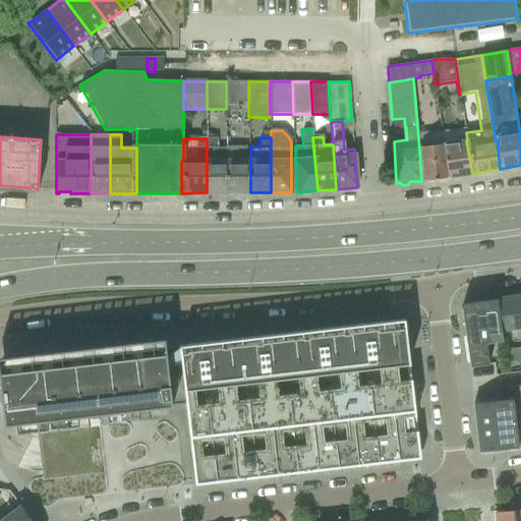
[(217,138),(207,138),(207,192),(226,192),(226,148),(225,148),(217,148),(217,138)]
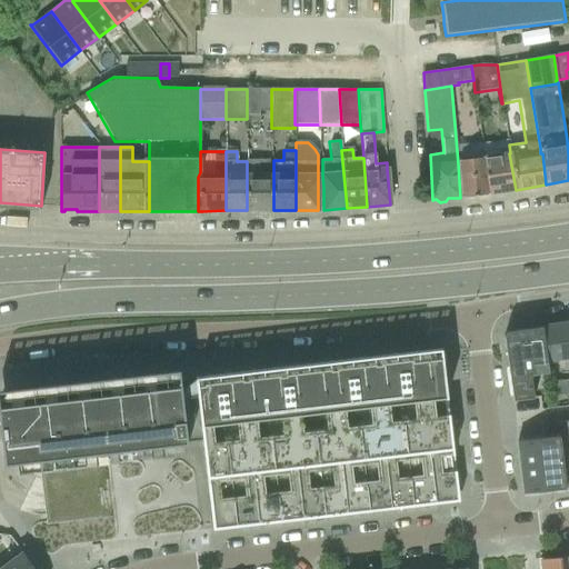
[(509,153),(483,157),(489,195),(516,190),(509,153)]
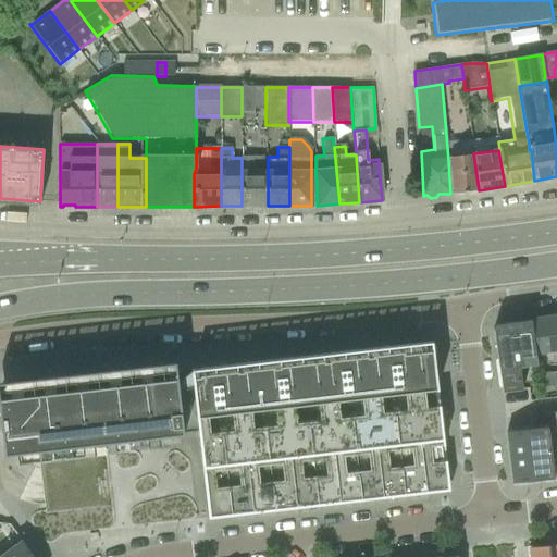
[(473,156),(448,160),(450,194),(465,193),(479,190),(473,153),(473,156)]
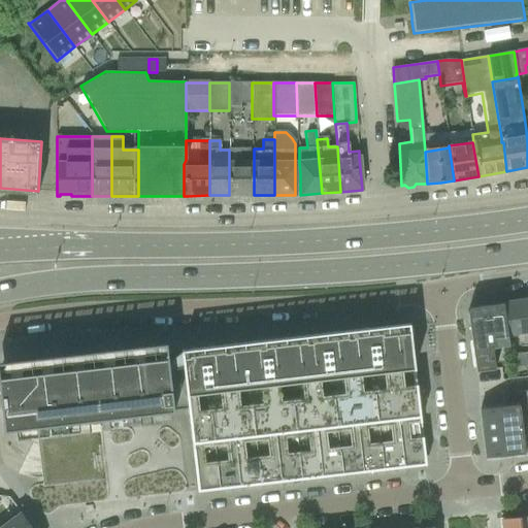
[(250,149),(229,149),(229,150),(229,195),(250,195),(250,174),(250,161),(250,149)]
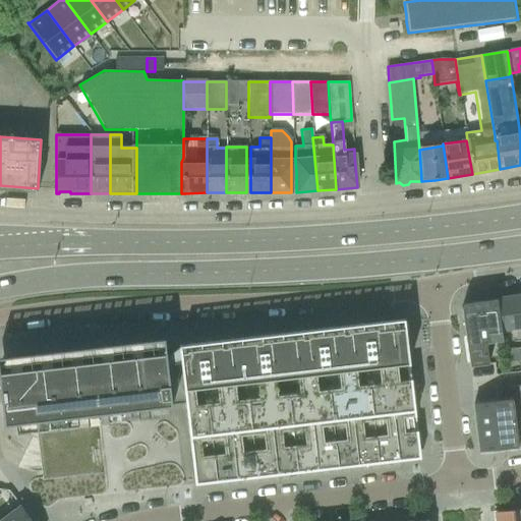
[(520,296),(499,299),(504,332),(507,331),(520,329),(520,346),(517,347),(520,372),(520,371),(520,296)]
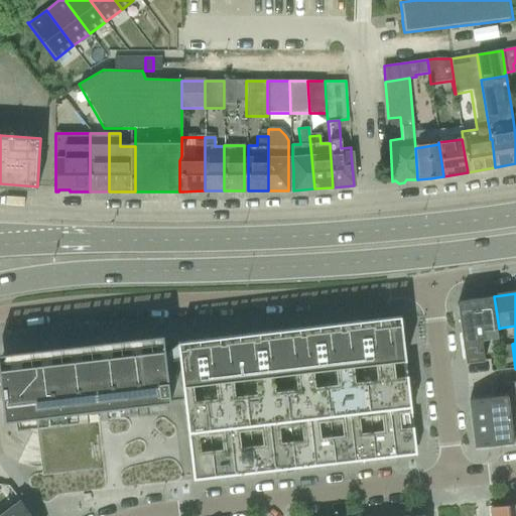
[(457,305),(465,364),(483,361),(484,361),(481,339),(484,339),(482,330),(495,328),(496,328),(492,296),(491,297),(460,301),(457,305)]
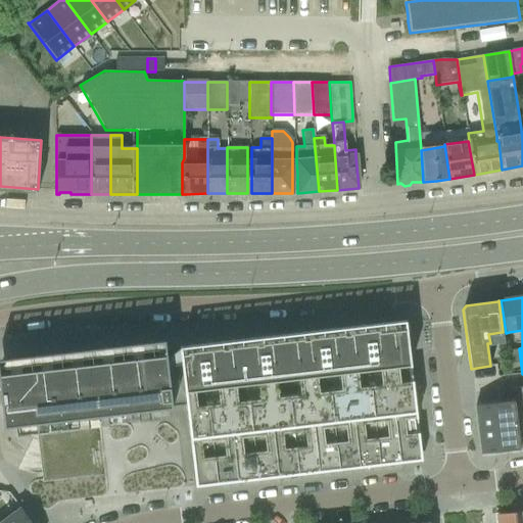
[(406,321),(365,326),(341,328),(334,329),(312,332),(303,333),(281,335),(273,336),(250,339),(242,340),(220,342),(212,343),(189,346),(182,347),(165,348),(164,340),(28,357),(0,359),(0,396),(2,413),(3,427),(36,424),(172,408),(173,408),(186,406),(194,478),(195,487),(216,484),(401,463),(422,461),(421,453),(406,327),(406,321)]
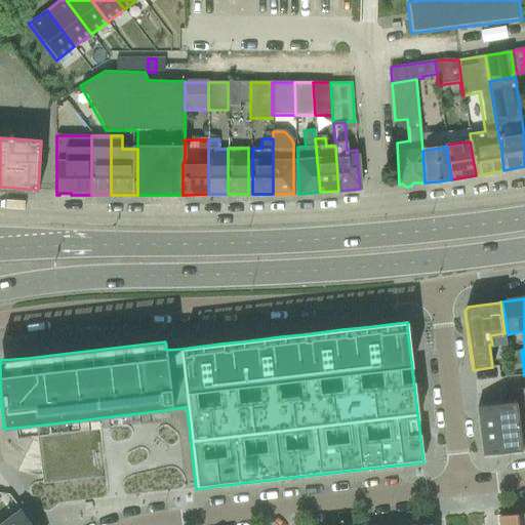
[(521,351),(512,352),(513,365),(522,364),(521,351)]
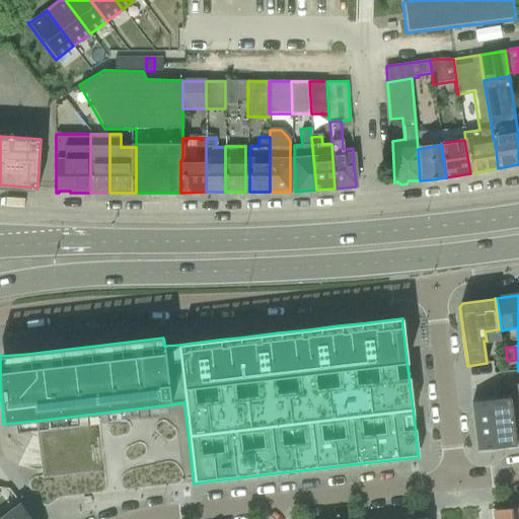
[(496,399),(471,402),(474,427),(518,421),(518,384),(494,387),(496,399)]
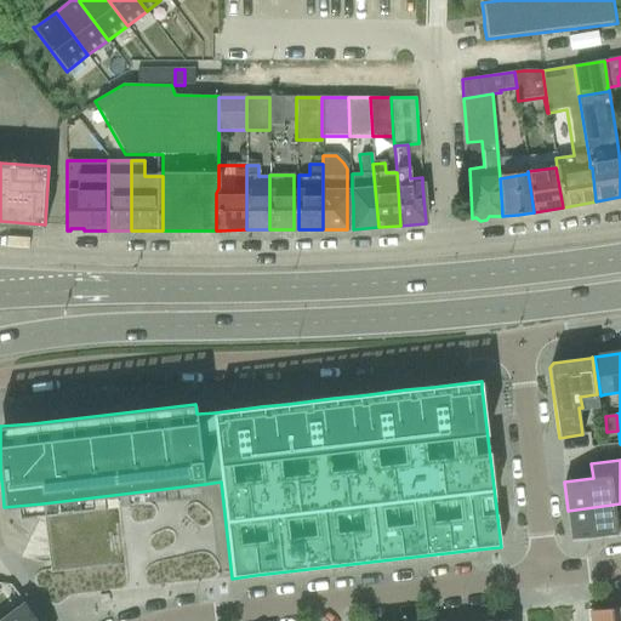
[(620,503),(568,511),(571,540),(620,533),(620,503)]
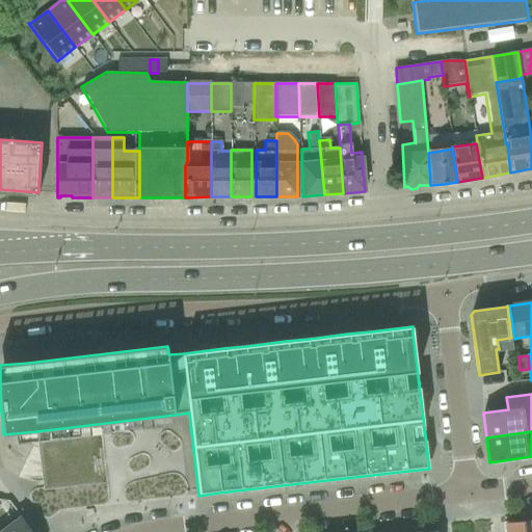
[(32,531),(21,516),(2,530),(3,531),(32,531)]
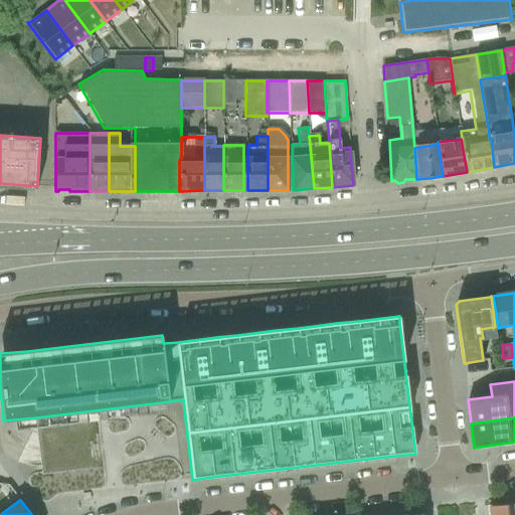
[(514,514),(514,503),(488,507),(488,514),(514,514)]
